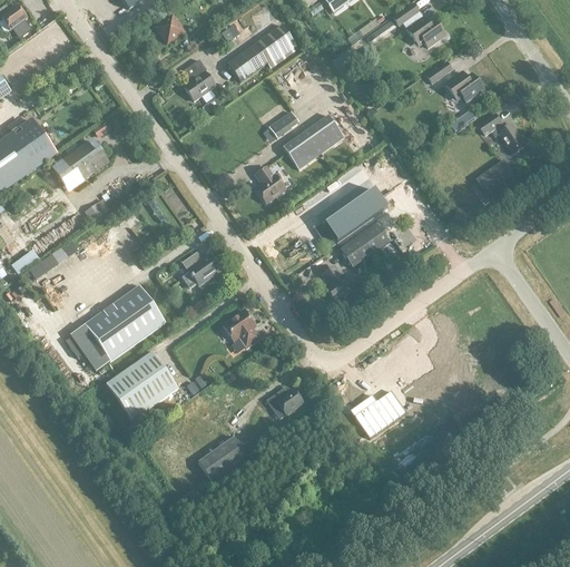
[(325,0),(333,11),(350,0),(325,0)]
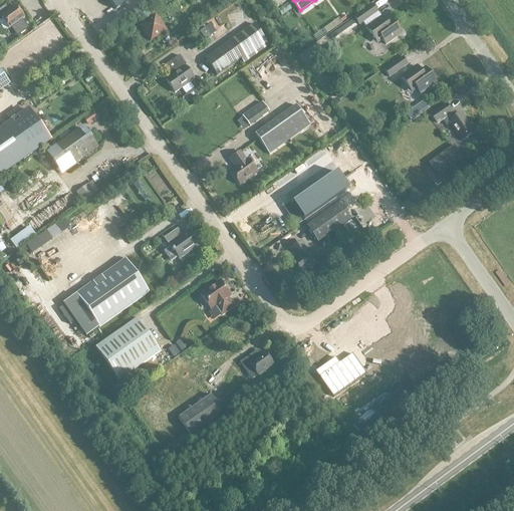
[(276,9),(280,14),(291,6),(287,1),(276,9)]
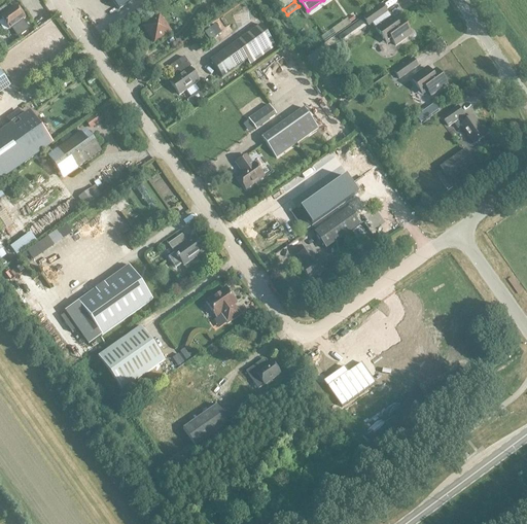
[(387,9),(382,2),(363,15),(369,23),(372,20),(387,9)]
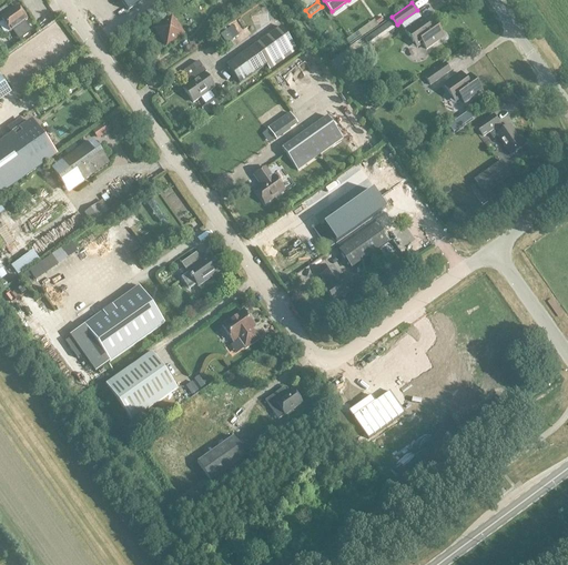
[(0,19),(2,18),(10,29),(12,28),(19,38),(32,28),(26,19),(27,18),(17,3),(10,9),(6,3),(0,7),(0,19)]
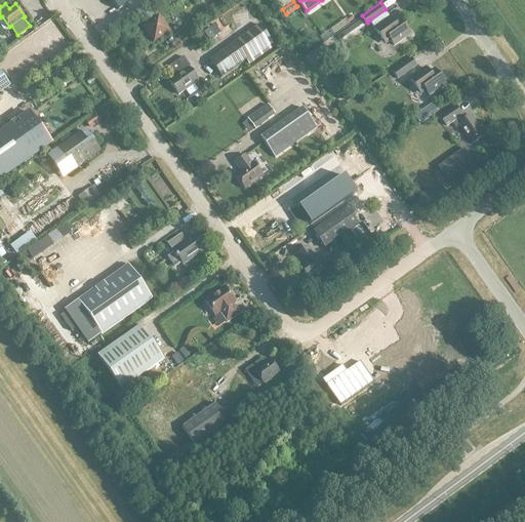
[(386,9),(370,19),(374,26),(390,15),(386,9)]
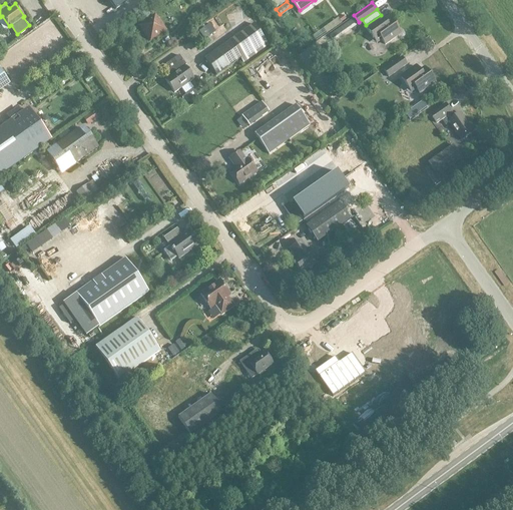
[(314,34),(317,38),(346,17),(343,12),(314,34)]
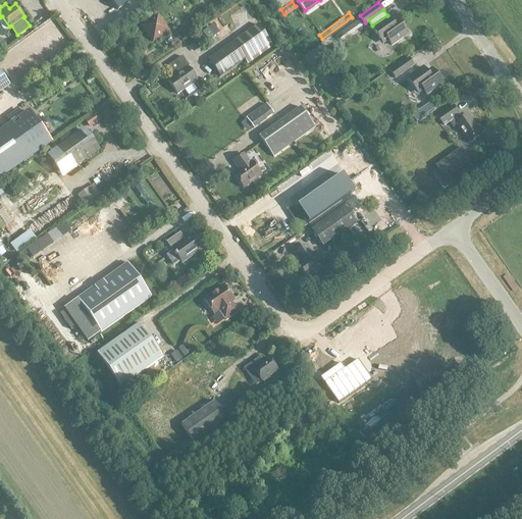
[(168,29),(157,13),(143,24),(153,39),(168,29)]
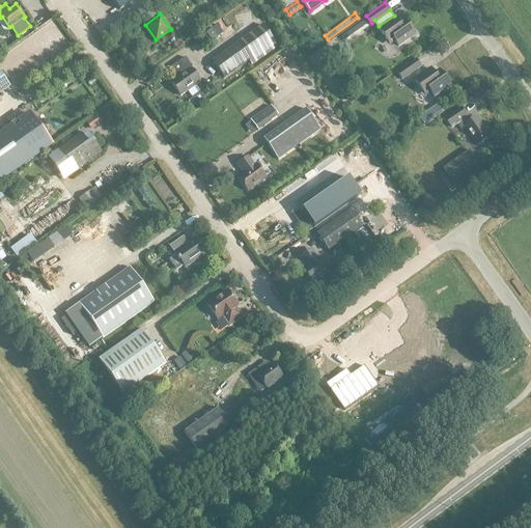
[(226,15),(223,17),(228,25),(231,23),(226,15)]
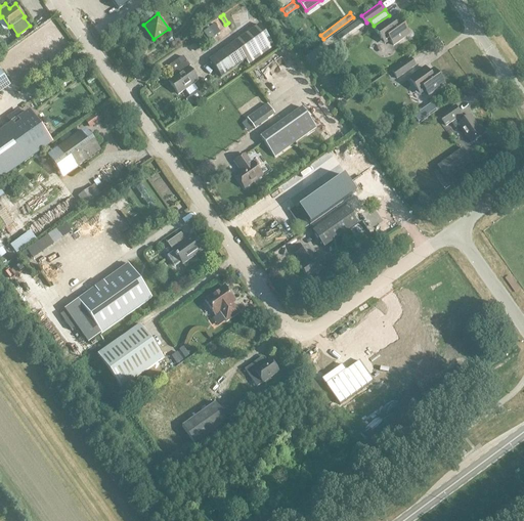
[(389,15),(374,26),(381,36),(390,38),(393,43),(405,34),(406,30),(401,22),(392,20),(389,15)]
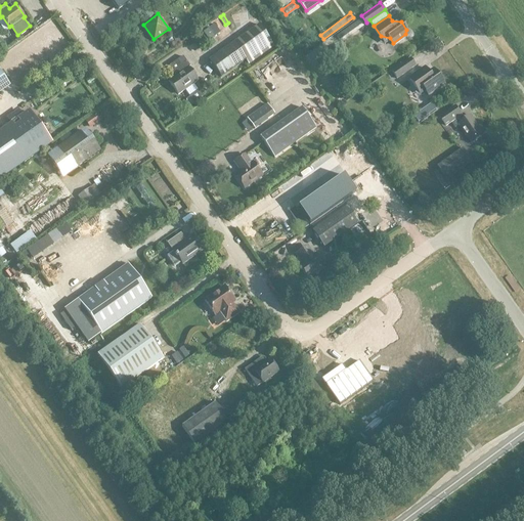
[(360,16),(337,32),(343,40),(365,25),(360,16)]
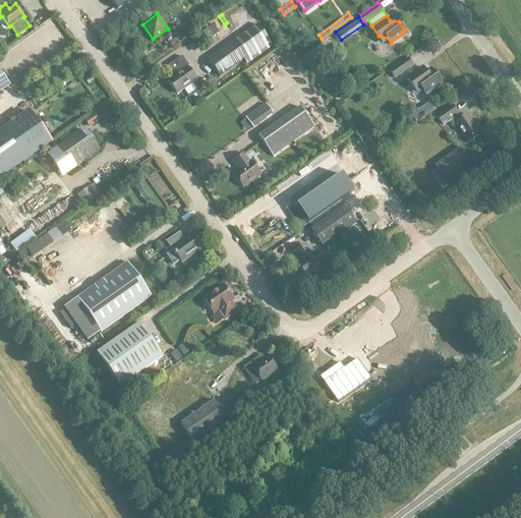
[(213,21),(201,30),(208,38),(219,30),(213,21)]
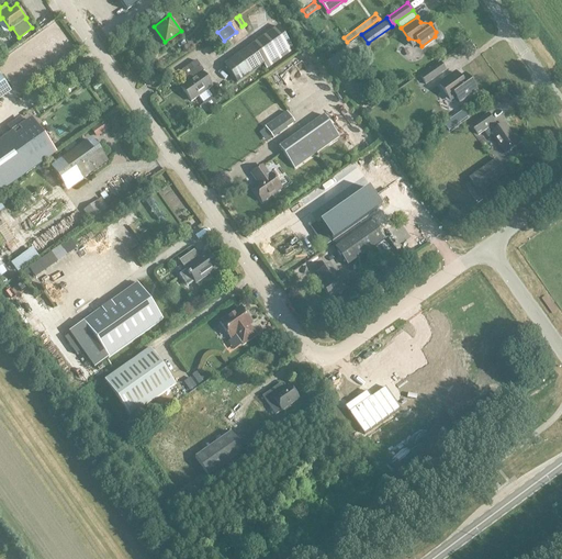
[(278,24),(224,63),(236,80),(263,62),(267,66),(294,47),(278,24)]
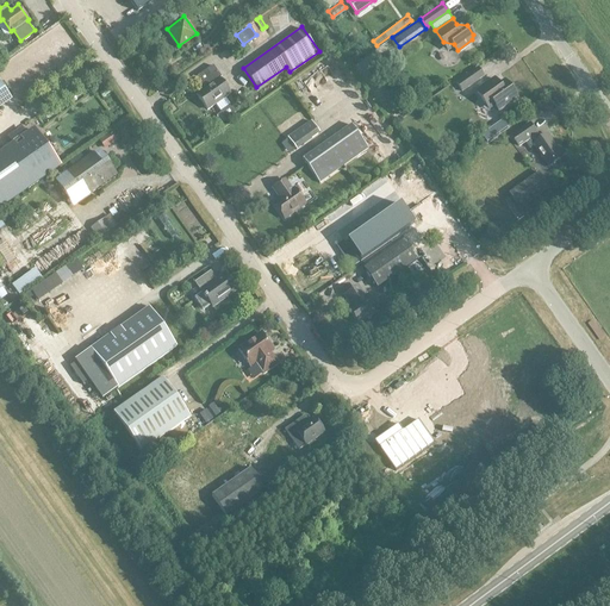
[(205,85),(197,92),(207,107),(216,101),(221,108),(230,101),(225,94),(230,91),(219,75),(222,75),(213,63),(198,74),(205,85)]
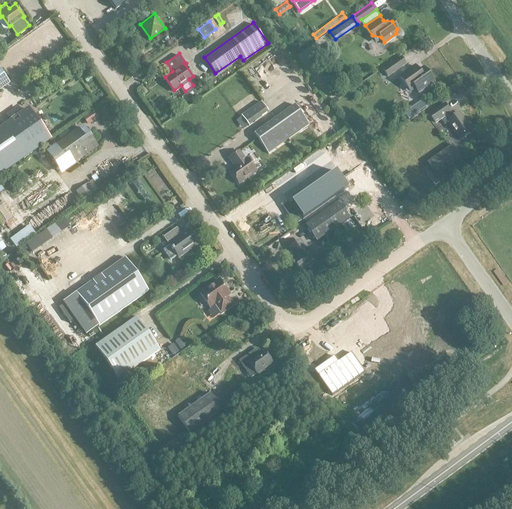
[(387,74),(406,62),(401,55),(383,68),(387,74)]
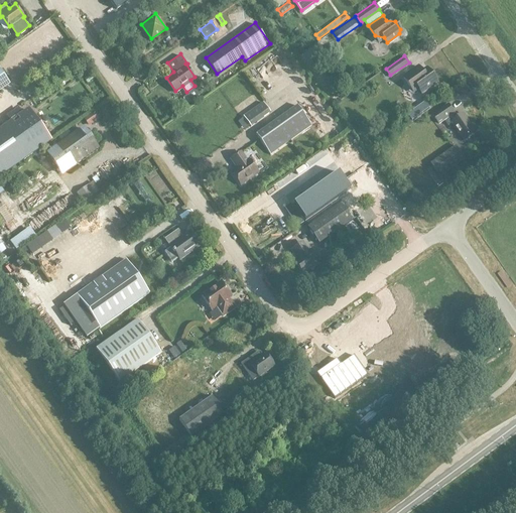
[(421,70),(417,65),(403,75),(410,85),(418,87),(422,92),(434,83),(435,79),(429,71),(421,70)]
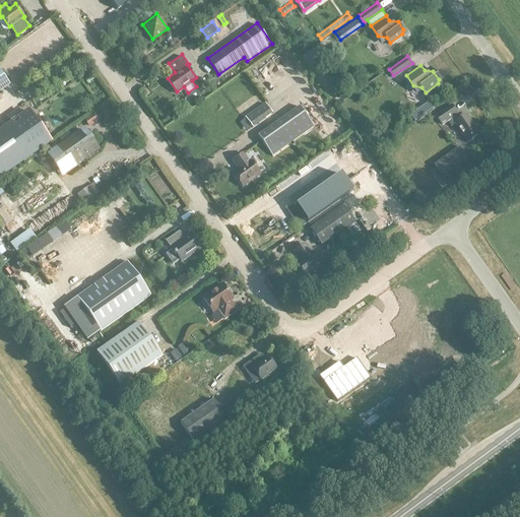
[(410,113),(414,119),(433,107),(429,100),(410,113)]
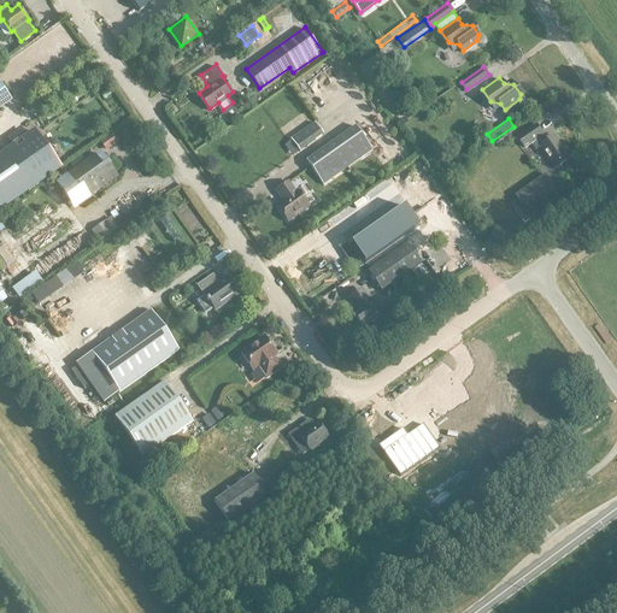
[(321,134),(312,122),(291,137),(299,148),(321,134)]
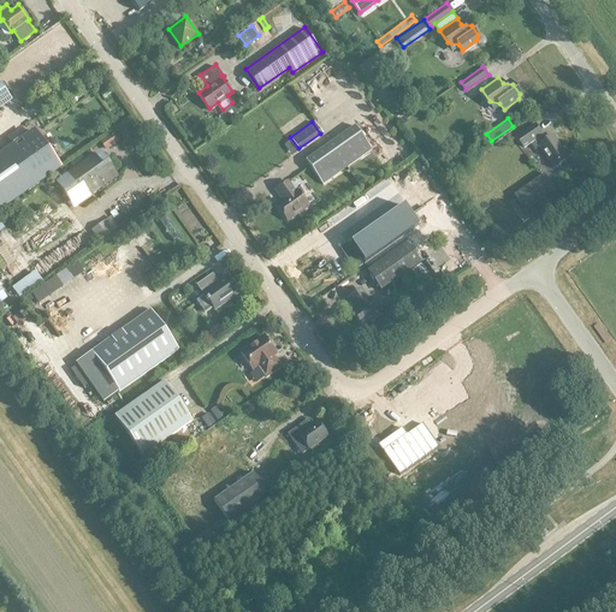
[(538,122),(520,134),(527,143),(531,141),(535,148),(540,144),(555,165),(569,155),(554,134),(546,138),(543,132),(544,131),(538,122)]
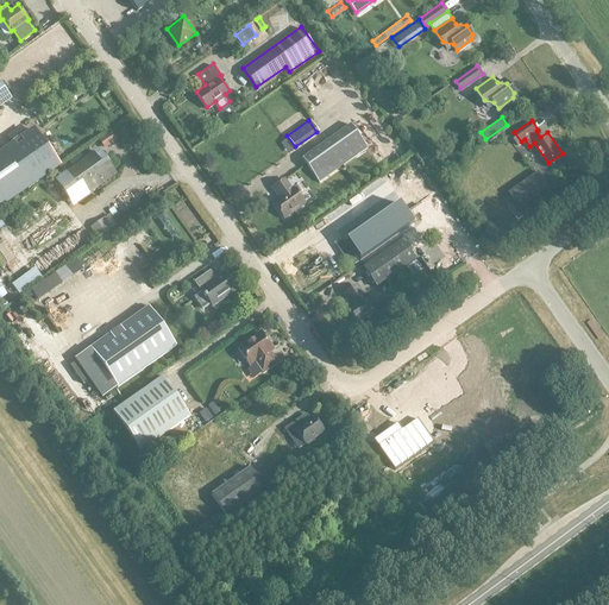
[(368,145),(351,123),(302,157),(319,180),(368,145)]
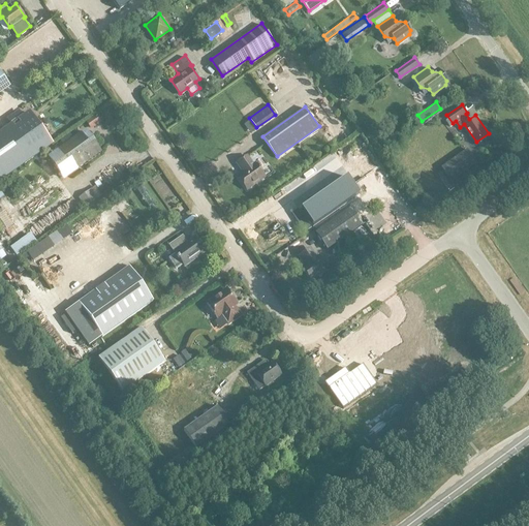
[(11,123),(0,130),(0,178),(51,143),(29,111),(24,115),(18,107),(6,116),(11,123)]
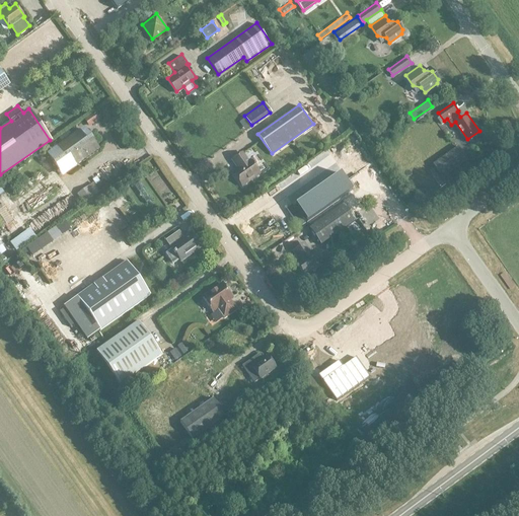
[(95,112),(85,119),(89,124),(98,117),(95,112)]
